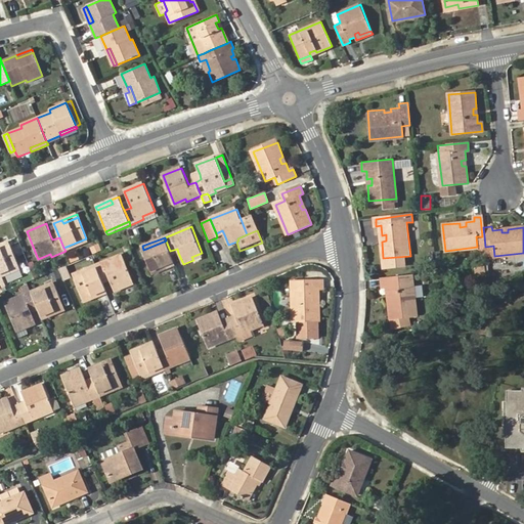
[(86,238),(63,248),(66,251),(88,243),(86,238)]
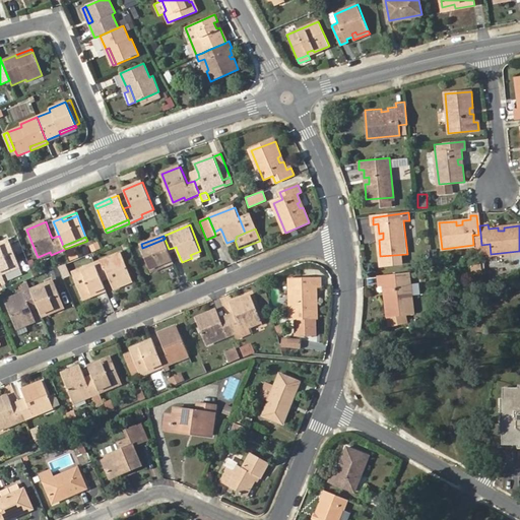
[(167,266),(175,263),(171,254),(169,249),(165,239),(142,248),(150,269),(165,263),(167,266)]
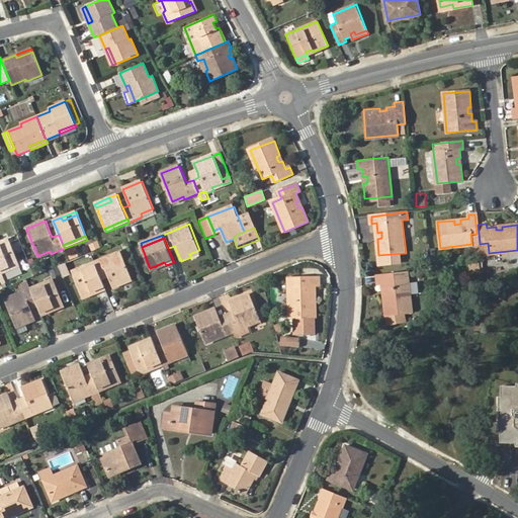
[(0,270),(18,263),(10,242),(0,245),(0,270)]
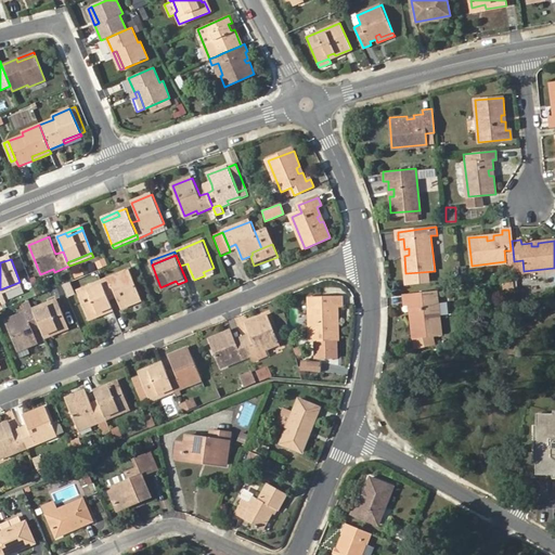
[(130,270),(102,281),(104,284),(108,296),(116,293),(117,298),(121,309),(132,305),(131,301),(141,297),(130,270)]
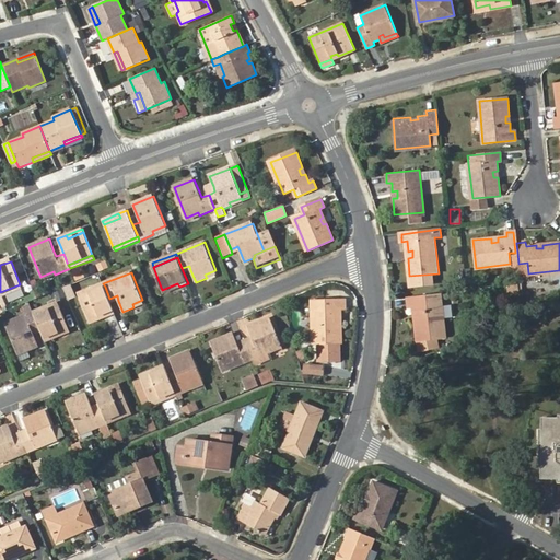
[(105,287),(103,283),(79,293),(80,296),(105,287)]
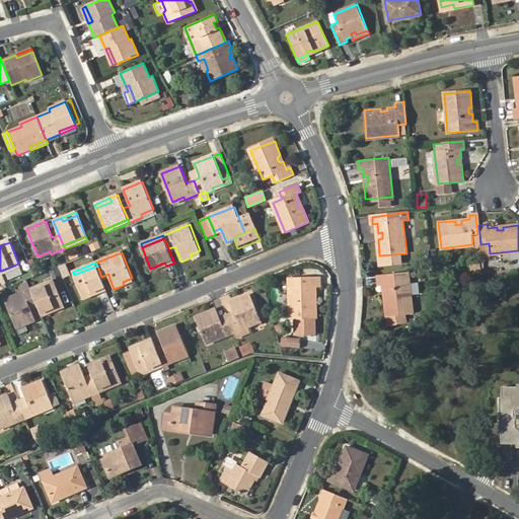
[(151,272),(166,266),(164,263),(150,269),(151,272)]
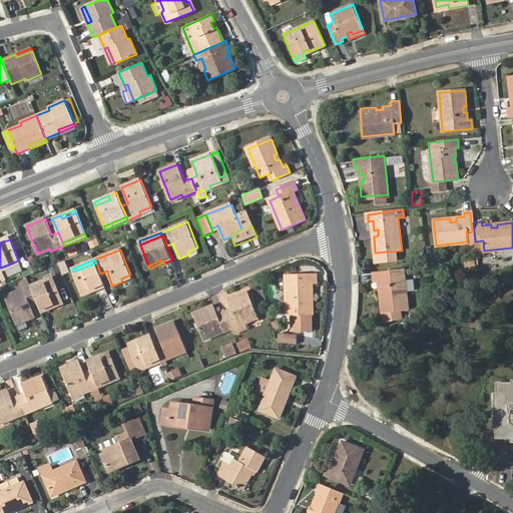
[(18,261),(0,268),(0,272),(2,272),(19,264),(18,261)]
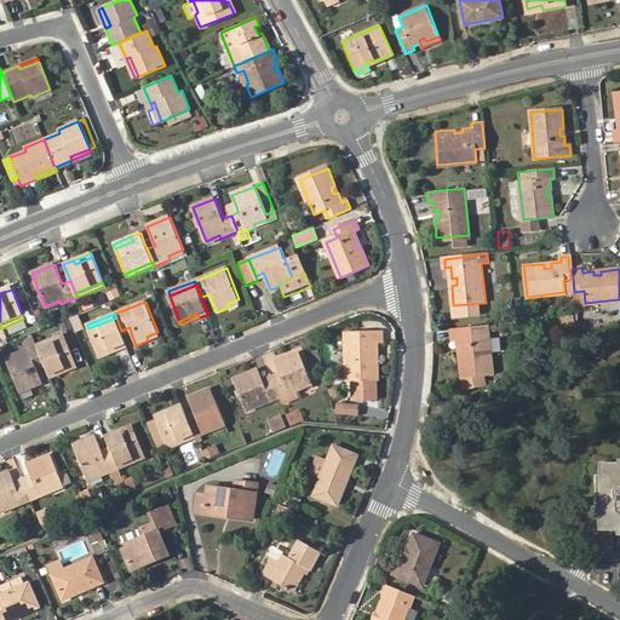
[(118,350),(127,346),(124,336),(121,331),(116,317),(89,328),(99,354),(116,346),(118,350)]
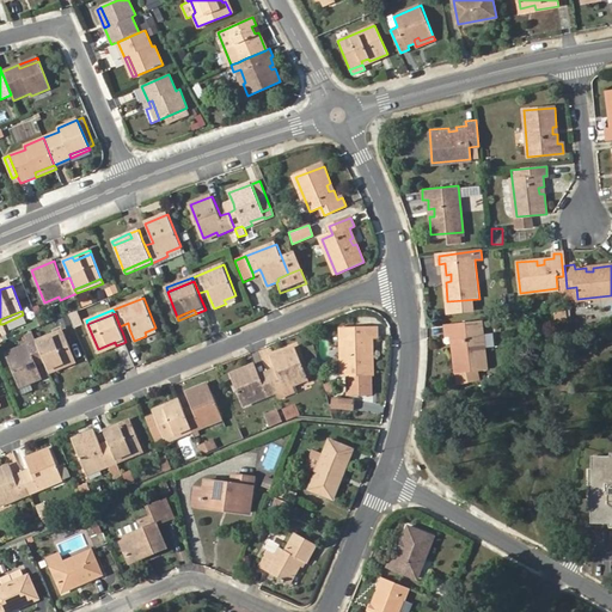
[(482,323),(447,326),(448,336),(453,336),(453,347),(459,346),(460,354),(454,354),(457,373),(475,372),(487,371),(482,323)]
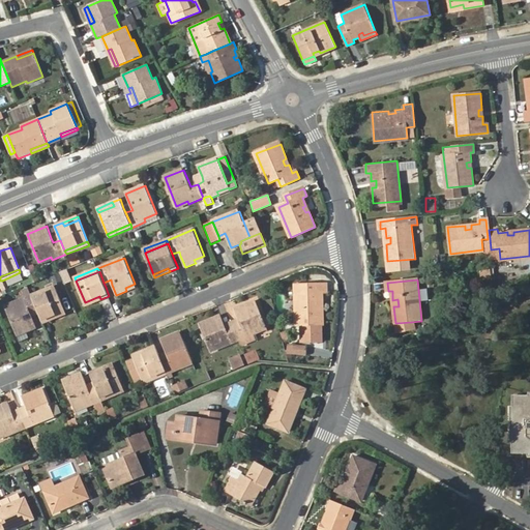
[(318,301),(321,301),(321,292),(325,292),(325,285),(294,286),(296,325),(322,324),(322,307),(318,307),(318,301)]
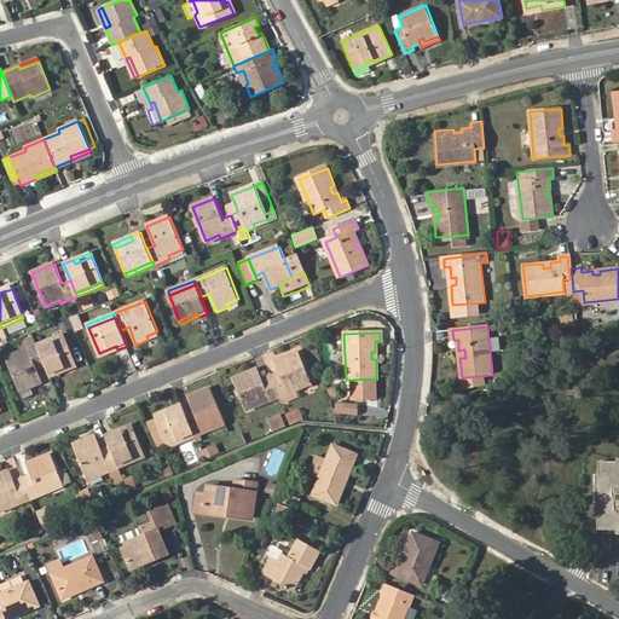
[(64,334),(38,345),(39,348),(65,339),(64,334)]
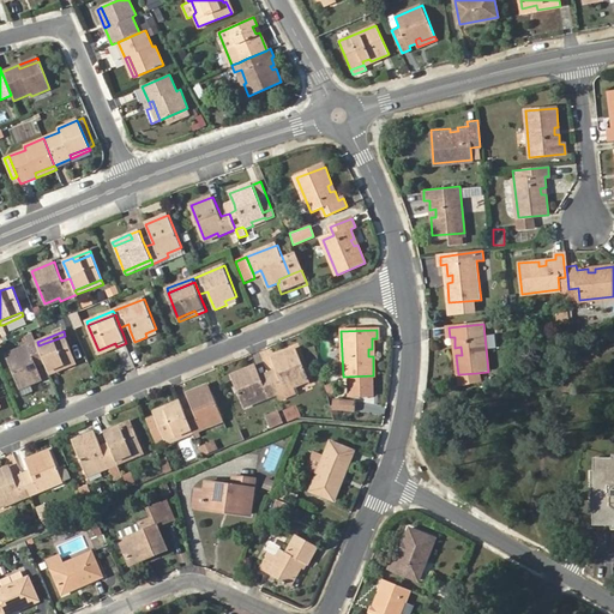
[(487,347),(495,344),(493,333),(485,335),(487,347)]
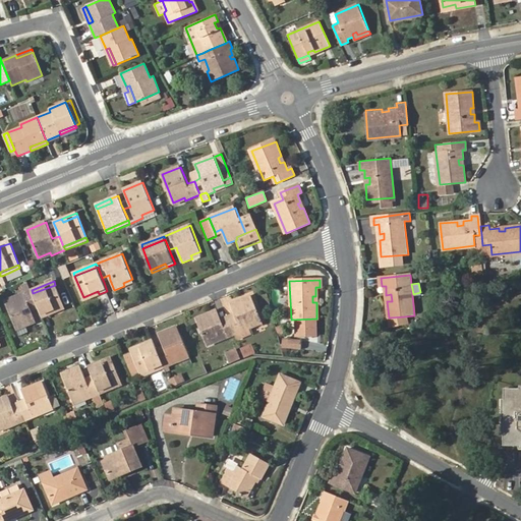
[(39,308),(42,317),(50,313),(49,310),(63,304),(55,285),(33,293),(37,303),(39,308)]
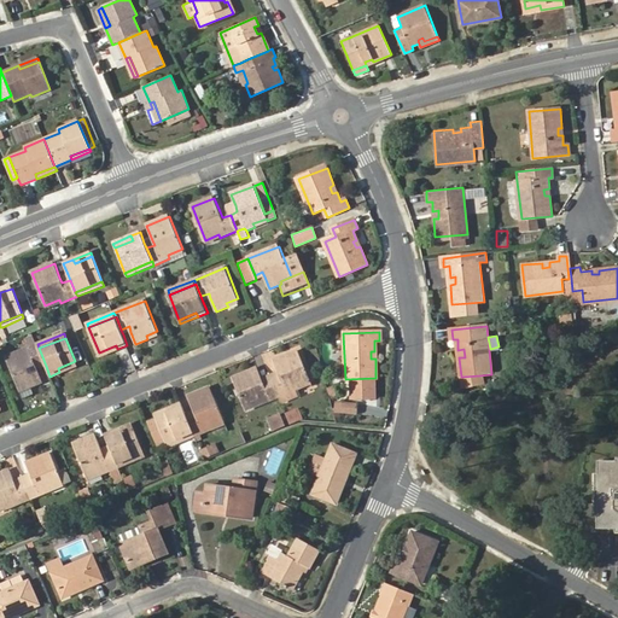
[(39,348),(38,344),(6,356),(19,388),(29,383),(31,386),(42,382),(39,369),(36,363),(44,360),(39,348)]
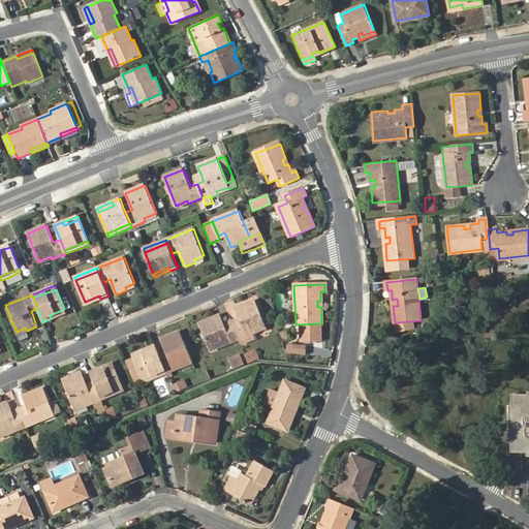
[(86,305),(100,299),(99,296),(85,302),(86,305)]
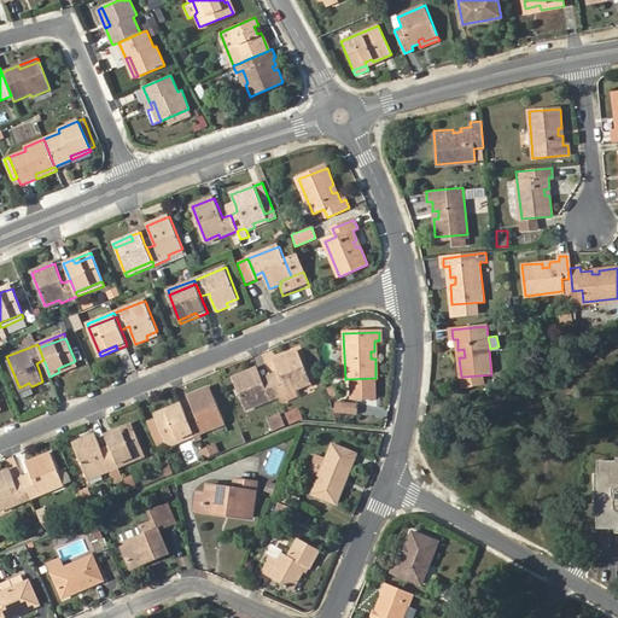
[(279,397),(281,404),(299,397),(296,391),(295,388),(309,382),(298,351),(273,362),(278,372),(279,377),(272,380),(279,397)]
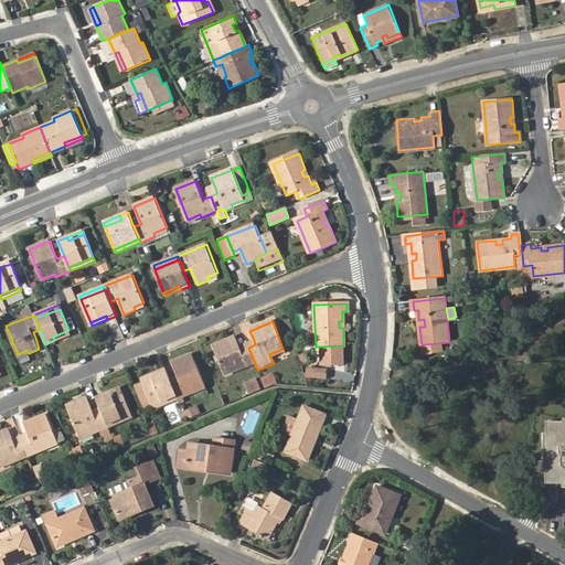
[(53,337),(54,340),(71,334),(68,330),(53,337)]
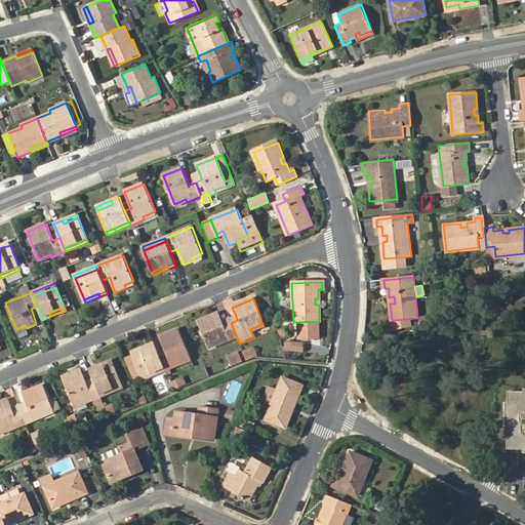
[(223,342),(237,337),(231,323),(225,326),(223,321),(218,313),(198,321),(208,346),(221,340),(223,342)]
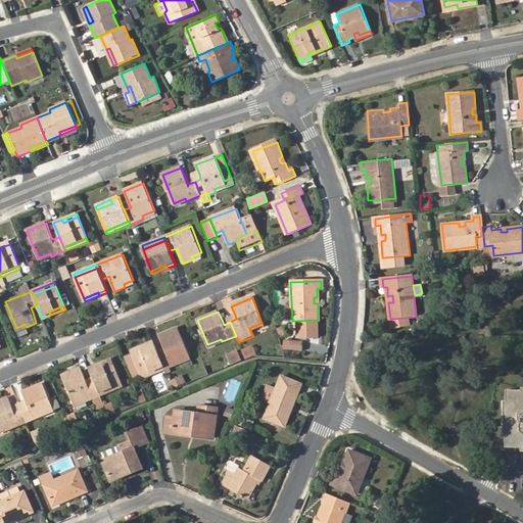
[(408,325),(406,318),(390,319),(391,330),(408,325)]
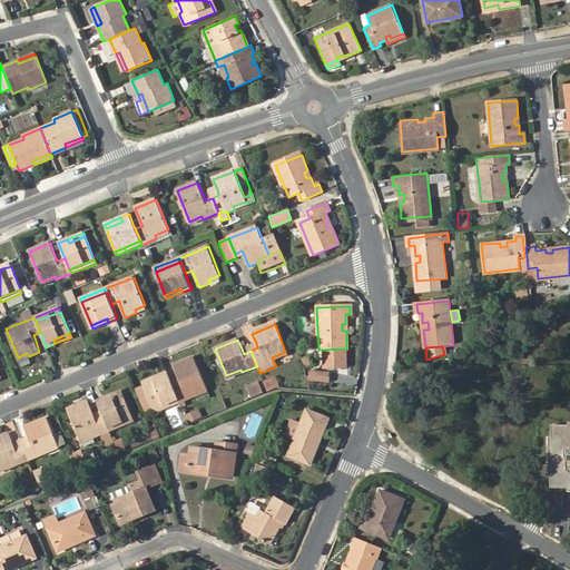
[(272,357),(273,361),(286,354),(285,352),(272,357)]
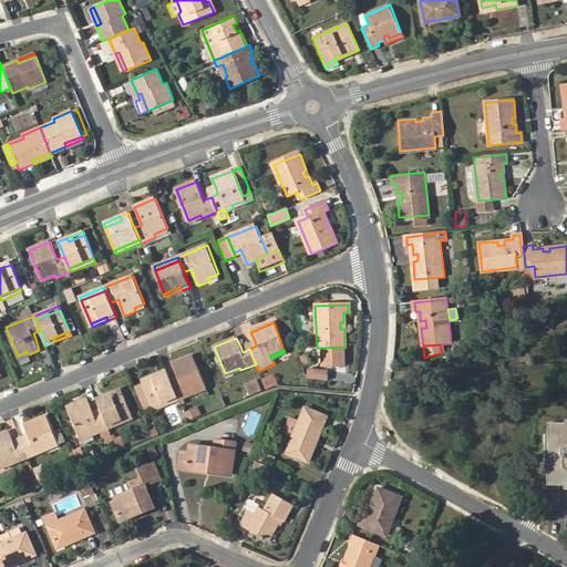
[(18,356),(22,368),(32,363),(29,354),(27,351),(18,356)]
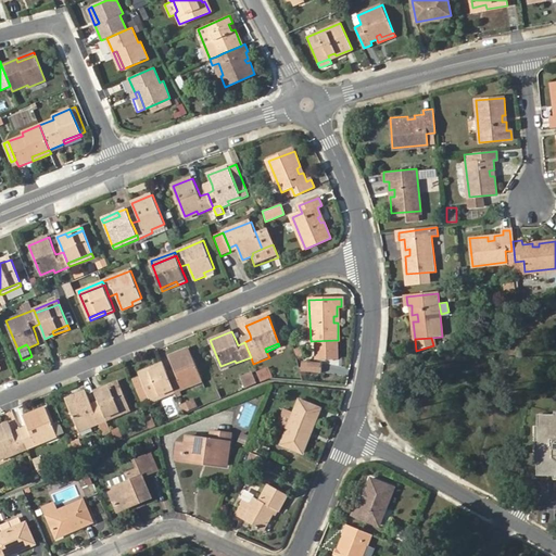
[(173,389),(175,392),(189,386),(188,383),(200,378),(188,349),(168,356),(173,369),(175,374),(168,377),(173,389)]
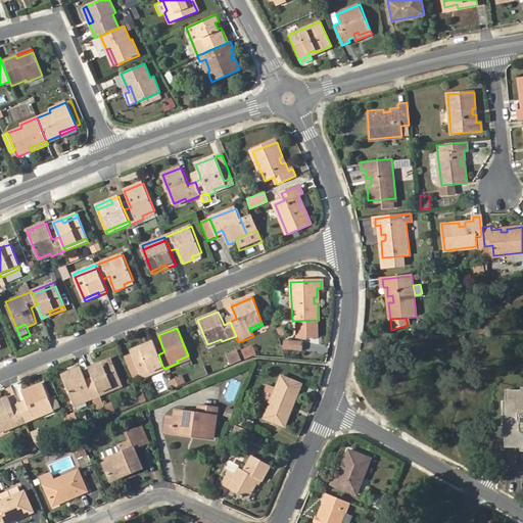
[(282,338),(281,348),(300,350),(301,340),(282,338)]
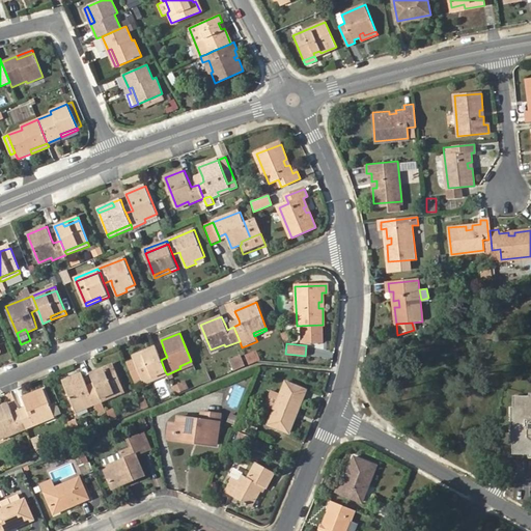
[(160,355),(156,347),(147,351),(149,353),(134,359),(134,360),(142,381),(165,371),(161,360),(160,355)]
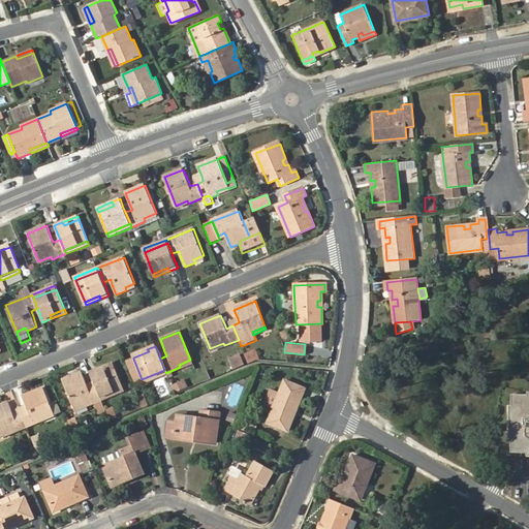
[(149,351),(147,349),(132,355),(133,358),(149,351)]
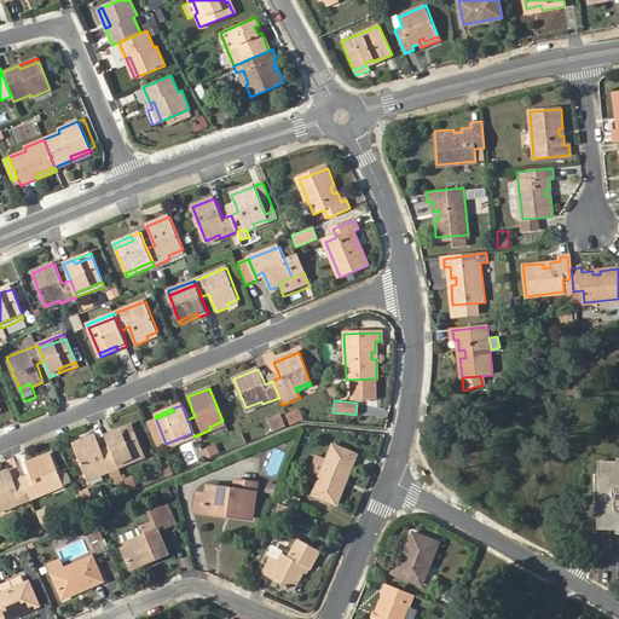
[(271,432),(285,426),(279,411),(266,417),(271,432)]
